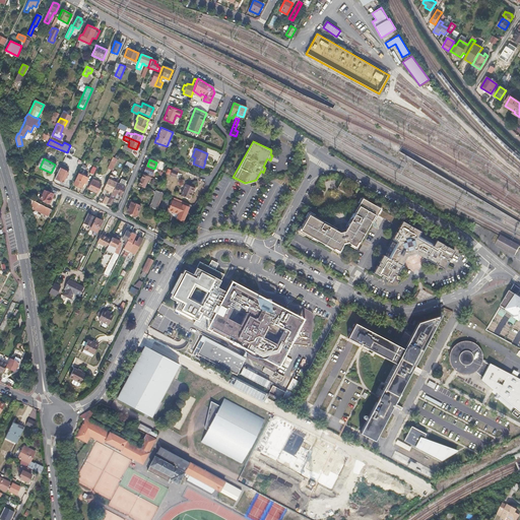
[(154,169),(147,166),(144,172),(151,175),(154,169)]
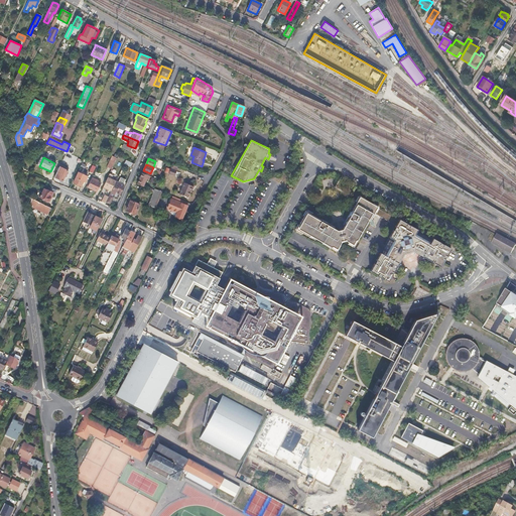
[(62,167),(59,166),(54,177),(62,181),(69,168),(62,166),(62,167)]
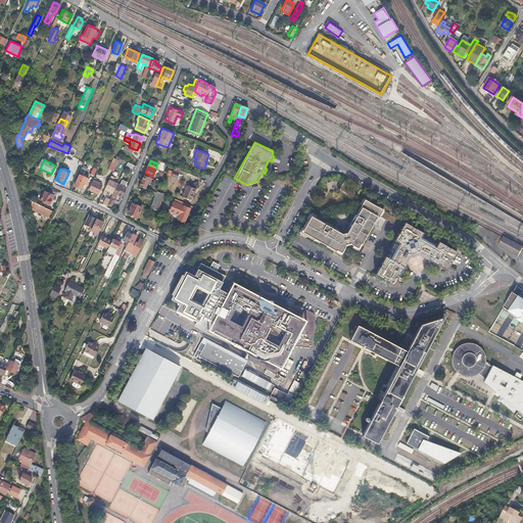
[(88,180),(79,176),(74,186),(82,189),(83,187),(84,188),(88,180)]
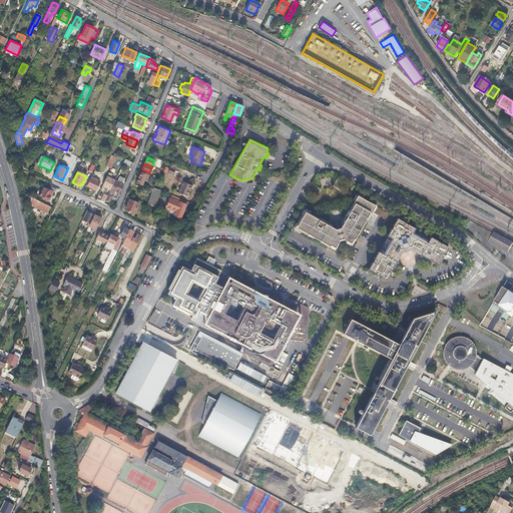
[(149,175),(141,172),(137,182),(142,184),(145,177),(148,179),(149,175)]
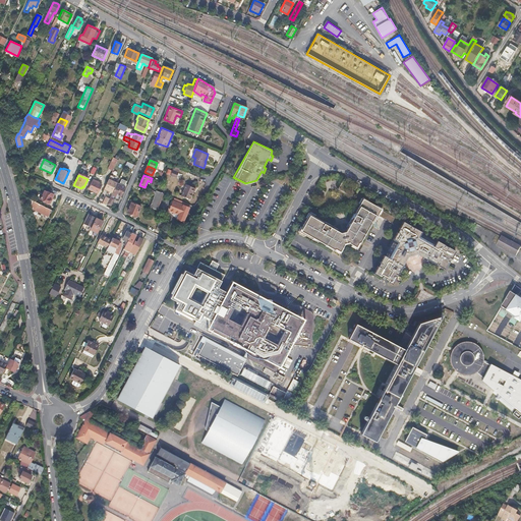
[(117,183),(109,179),(104,188),(112,192),(117,183)]
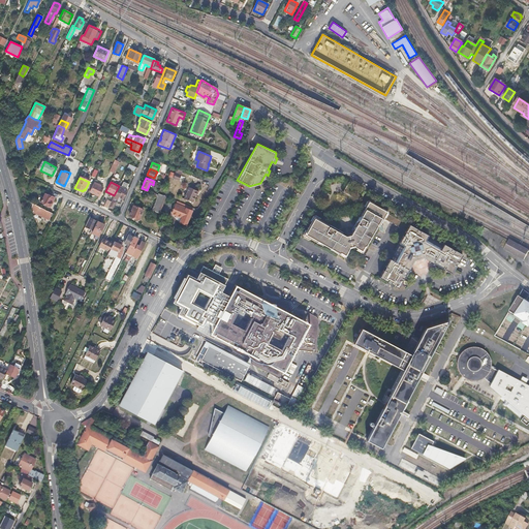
[(103,188),(94,184),(90,192),(99,196),(103,188)]
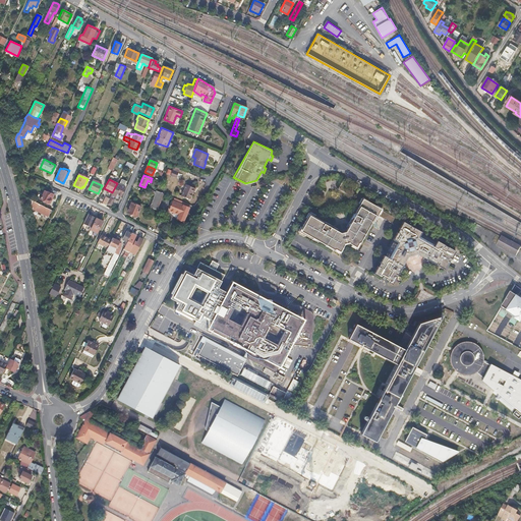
[(125,186),(117,183),(112,192),(111,195),(115,197),(114,199),(118,200),(121,194),(122,195),(126,186),(125,186)]
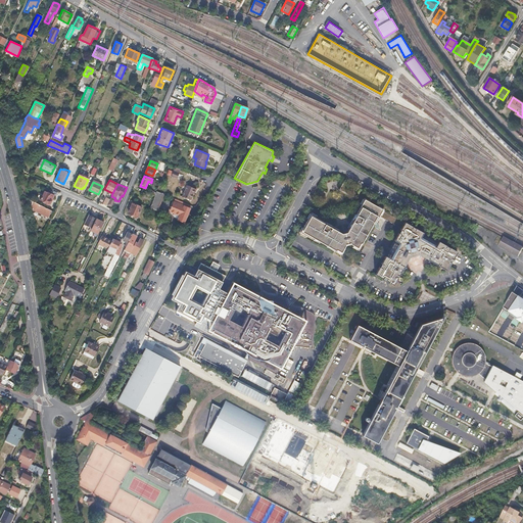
[(191,199),(194,192),(195,193),(197,189),(191,187),(187,185),(183,196),(191,199)]
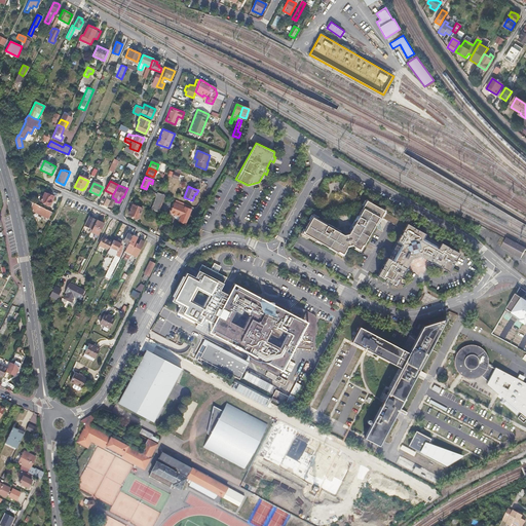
[(50,194),(45,192),(41,201),(49,205),(51,200),(50,200),(52,197),(49,196),(50,194)]
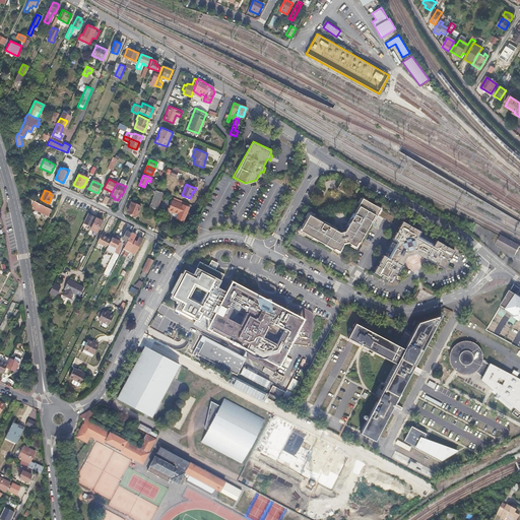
[(362,198),(361,197),(356,205),(358,205),(353,212),(349,219),(345,226),(346,228),(344,232),(339,234),(335,232),(336,230),(331,226),(321,221),(314,217),(315,216),(307,211),(304,217),(305,218),(300,228),(299,226),(296,233),(303,237),(304,235),(311,240),(317,243),(318,242),(324,245),(323,246),(338,255),(341,249),(340,248),(342,245),(347,243),(350,245),(349,247),(355,250),(360,244),(359,243),(361,240),(362,240),(365,236),(364,235),(368,228),(369,229),(372,223),(372,222),(373,220),(375,221),(381,210),(366,201),(367,200),(362,198)]
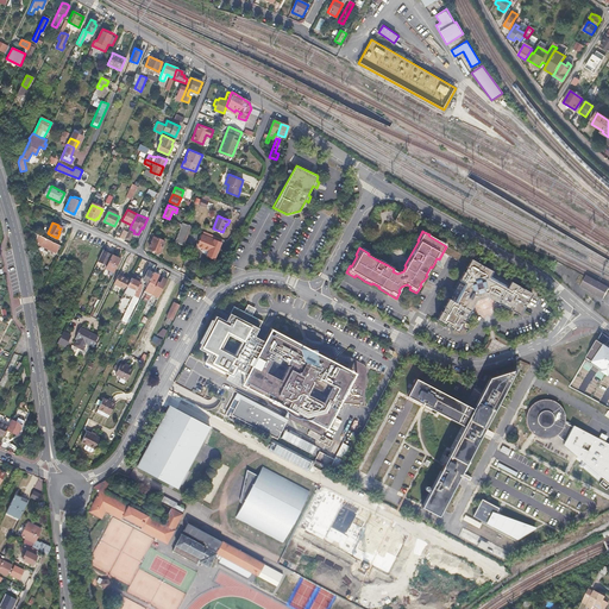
[(60,246),(38,234),(36,240),(38,242),(38,244),(56,253),(60,246)]
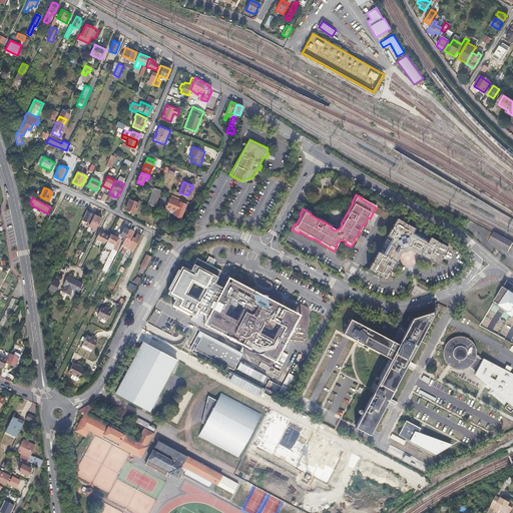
[(179,201),(171,198),(167,207),(177,211),(175,215),(181,217),(186,204),(179,201)]
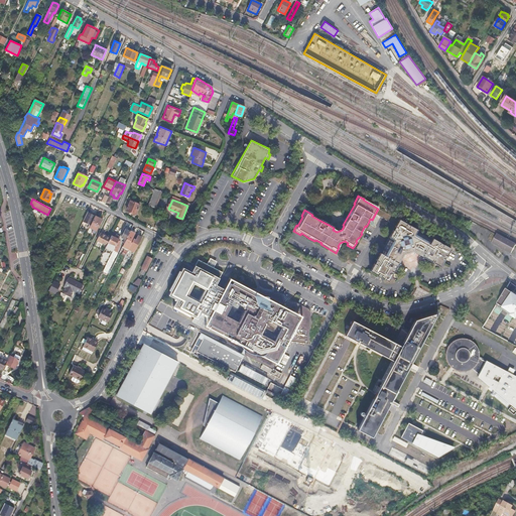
[(140,205),(131,201),(127,211),(136,215),(140,205)]
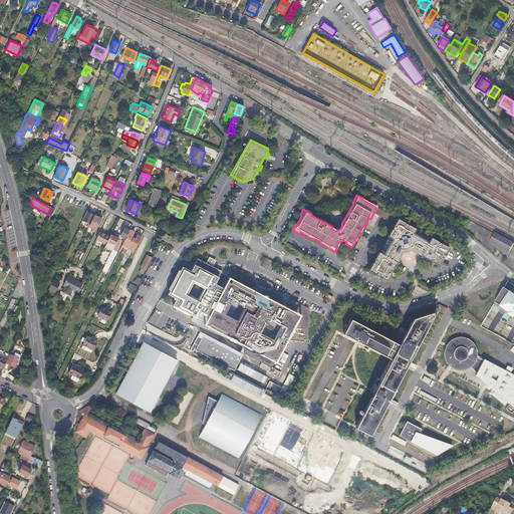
[(94,215),(86,212),(82,220),(85,222),(87,219),(91,220),(94,215)]
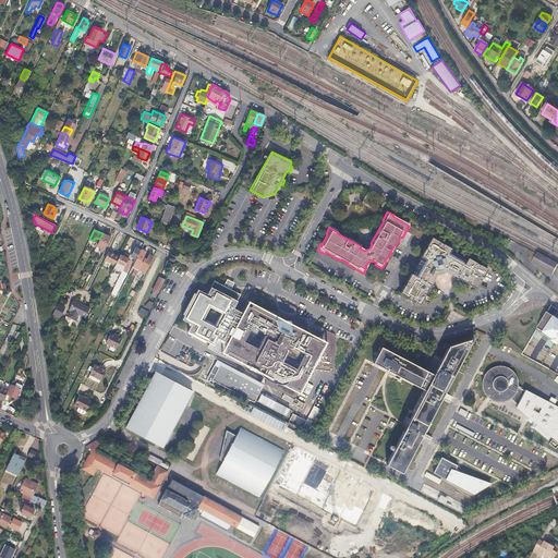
[(110,238),(102,233),(97,245),(104,250),(110,238)]
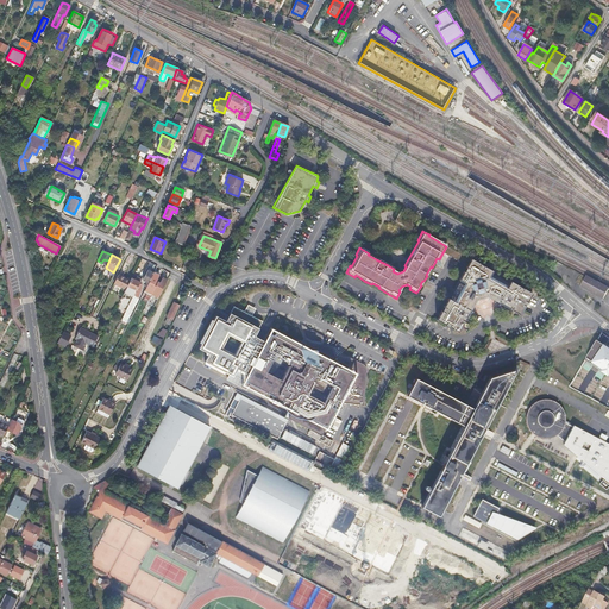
[(494,271),(471,258),(459,281),(460,281),(451,300),(450,297),(438,319),(458,331),(470,312),(472,311),(471,309),(477,299),(481,293),(498,302),(497,305),(500,303),(520,314),(532,293),(510,281),(509,282),(493,272),(494,271)]
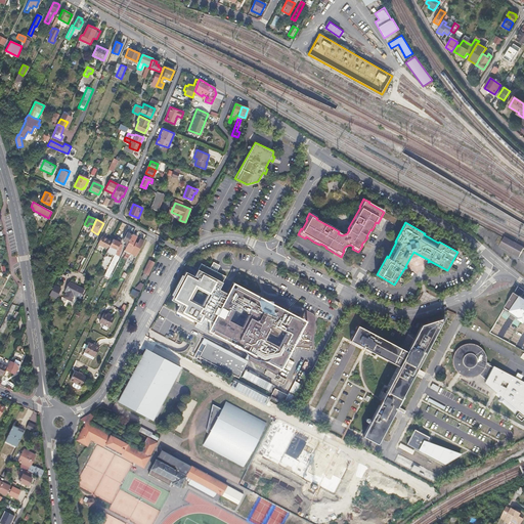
[(132,234),(127,232),(123,241),(127,244),(132,234)]
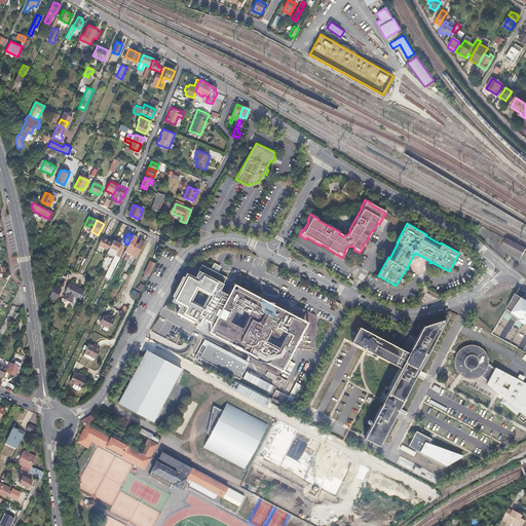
[(137,238),(133,235),(127,245),(130,246),(123,260),(126,262),(130,254),(134,247),(133,246),(137,238)]
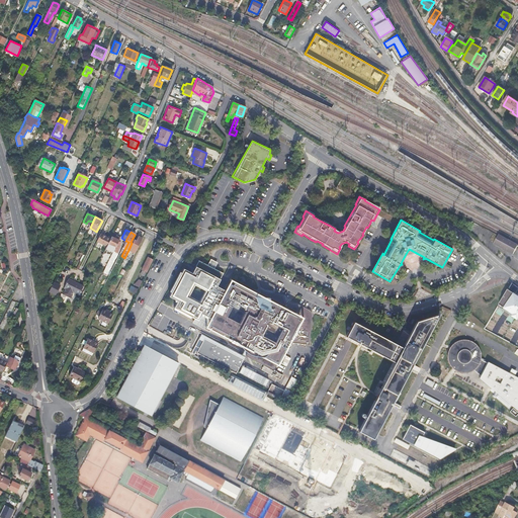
[(110,239),(100,234),(97,242),(106,247),(110,239)]
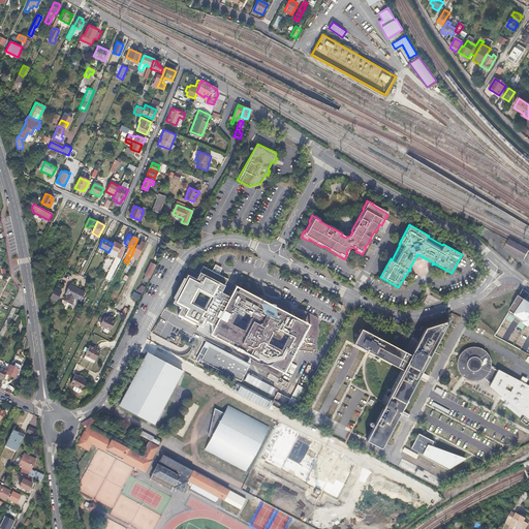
[(528,250),(509,240),(505,248),(524,259),(528,250)]
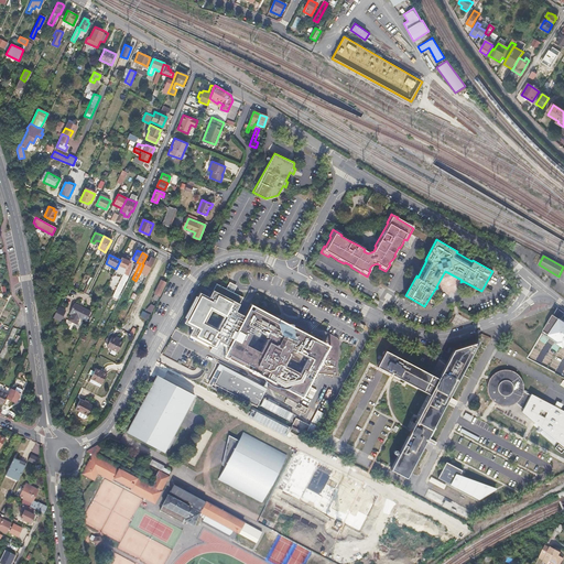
[(143,264),(140,272),(147,275),(154,259),(150,257),(148,263),(144,262),(143,264)]
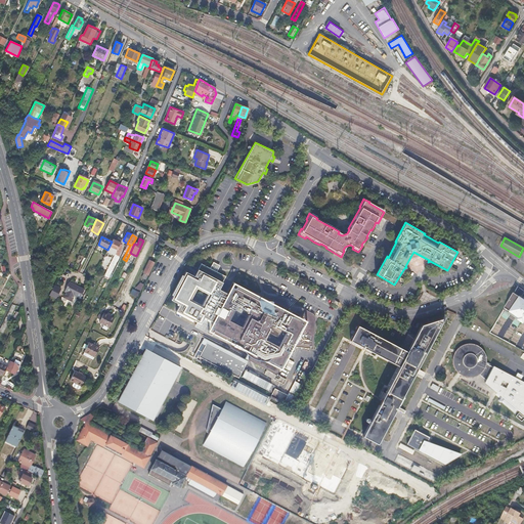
[(113,239),(112,242),(107,250),(107,251),(115,255),(120,245),(120,243),(113,239)]
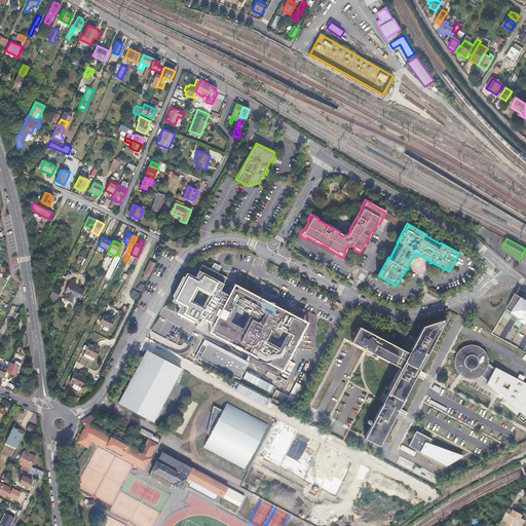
[(79,255),(77,259),(76,263),(82,266),(86,259),(79,255)]
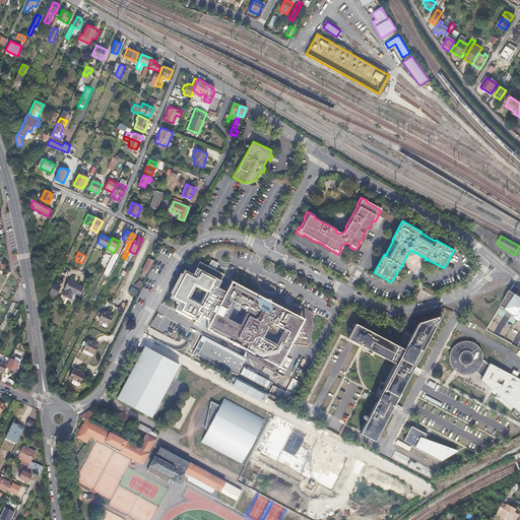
[(117,255),(114,253),(110,261),(115,264),(119,256),(117,255)]
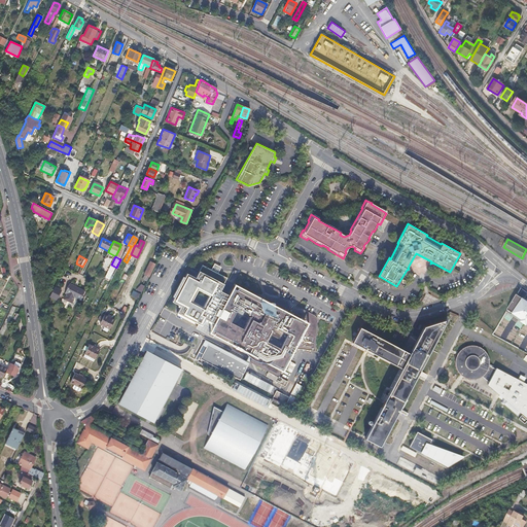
[(154,264),(150,261),(144,274),(148,276),(154,264)]
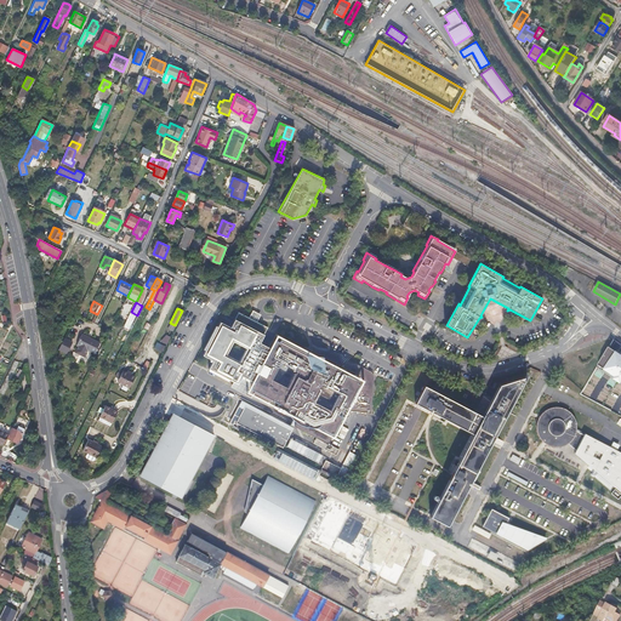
[(245,377),(255,382),(249,396),(288,416),(297,422),(296,425),(305,429),(308,432),(312,434),(315,436),(318,437),(315,442),(337,454),(339,454),(341,448),(329,442),(348,406),(371,409),(375,369),(359,360),(325,357),(324,353),(323,352),(319,351),(315,352),(313,355),(301,353),(275,340),(272,348),(260,342),(267,328),(255,322),(258,314),(252,312),(250,318),(237,312),(231,326),(220,322),(203,354),(212,360),(209,368),(241,386),(245,377)]
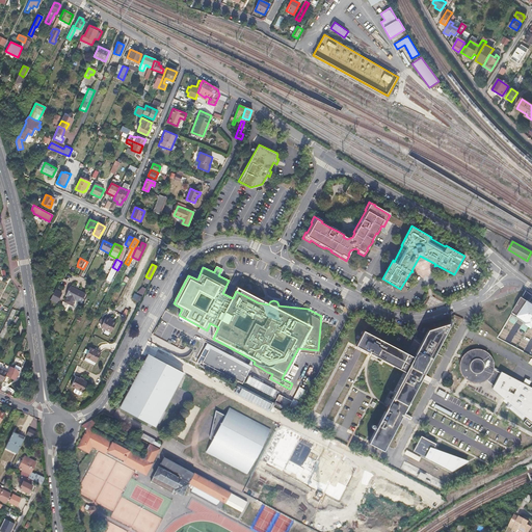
[(85,293),(71,286),(67,295),(64,301),(73,306),(75,299),(81,302),(85,293)]
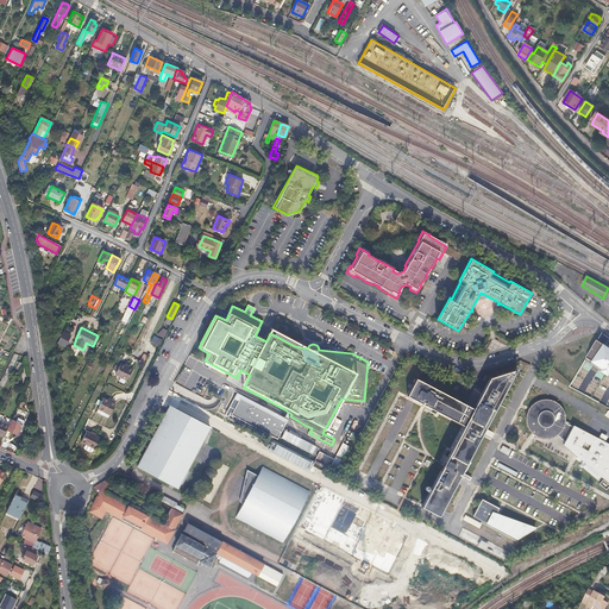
[(71,336),(63,332),(57,343),(66,346),(71,336)]
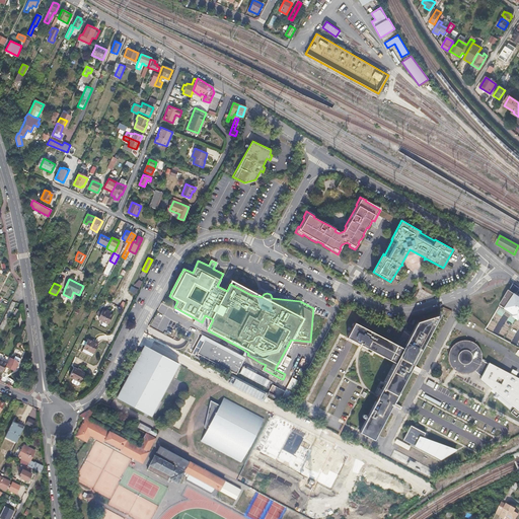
[(518,296),(510,291),(501,305),(506,308),(505,310),(518,320),(518,296)]
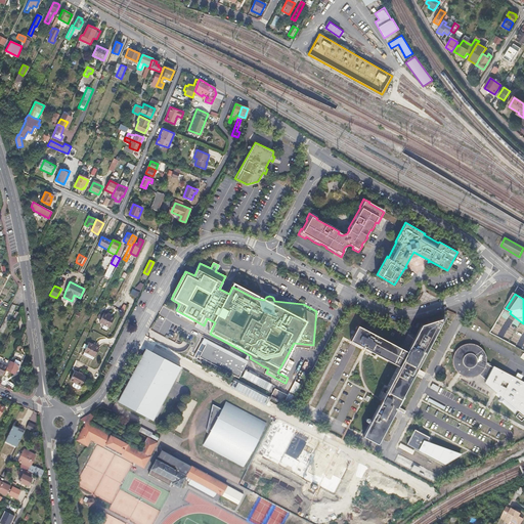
[(114,317),(103,312),(99,322),(108,326),(114,317)]
